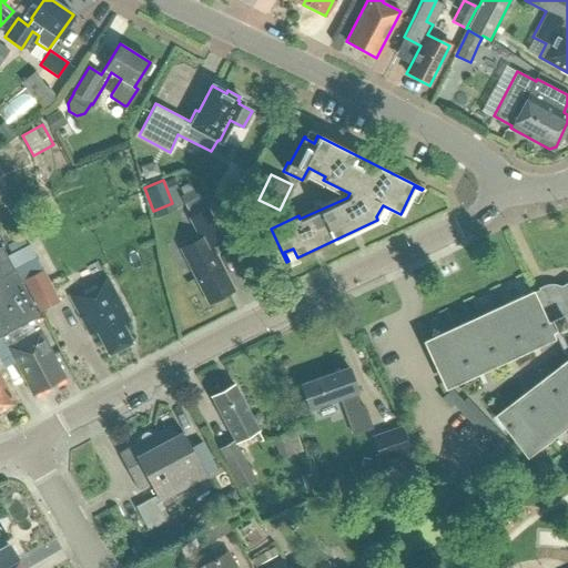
[(188,219),(199,240),(181,250),(209,303),(232,290),(210,247),(224,240),(208,208),(188,219)]
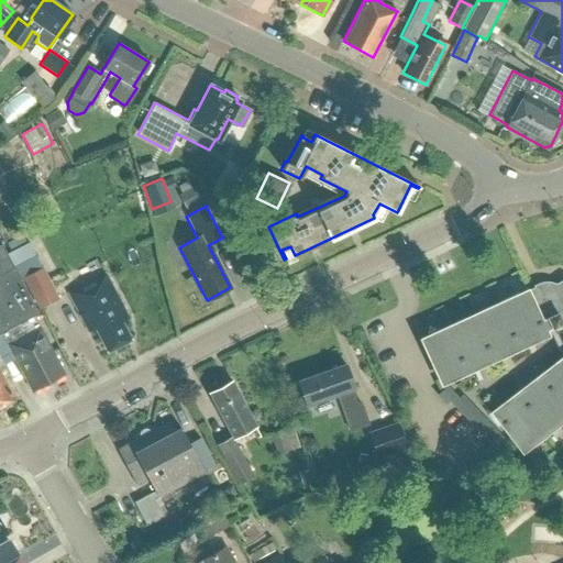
[(64,374),(33,316),(37,313),(1,244),(0,244),(0,357),(10,352),(31,392),(64,374)]
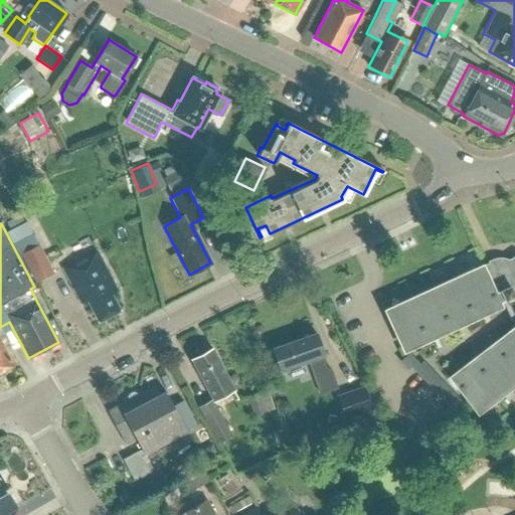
[(39,243),(20,253),(34,281),(53,271),(39,243)]
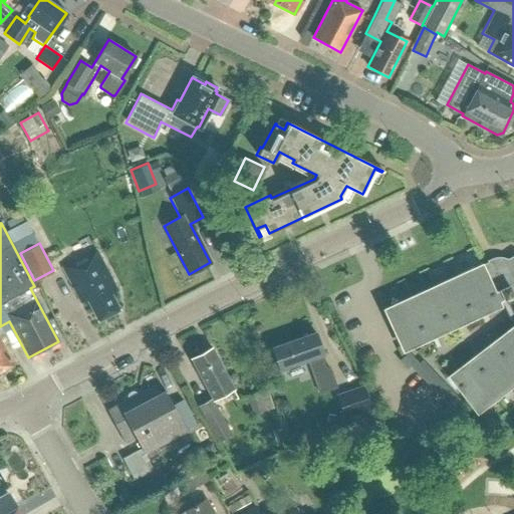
[(117,290),(96,250),(62,268),(81,303),(87,300),(97,321),(119,310),(110,294),(117,290)]
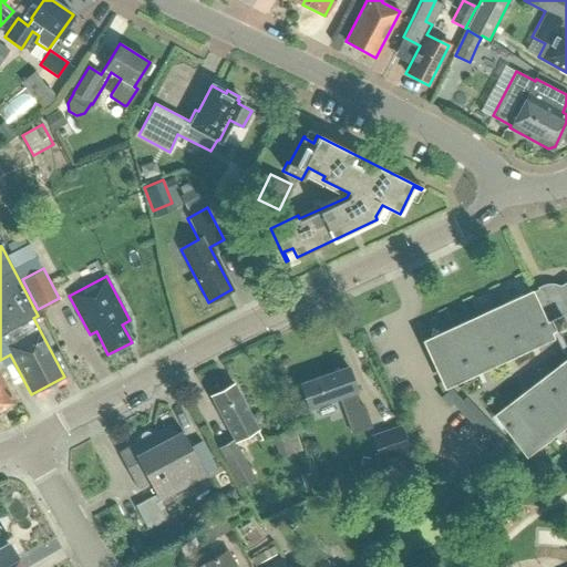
[(529,291),(423,340),(443,381),(566,326),(566,327),(566,364),(498,419),(526,454),(566,423),(566,284),(558,296),(560,301),(557,303),(553,305),(545,287),(531,294),(529,291)]
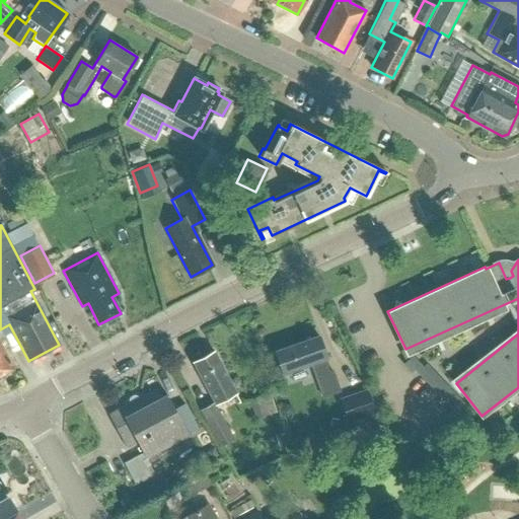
[(274,352),(282,374),(311,364),(322,396),(340,390),(332,371),(328,372),(324,360),(327,359),(319,336),(274,352)]
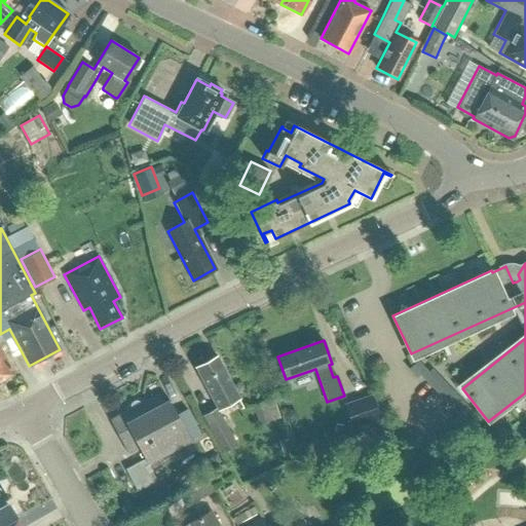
[(0,380),(13,373),(0,347),(0,380)]
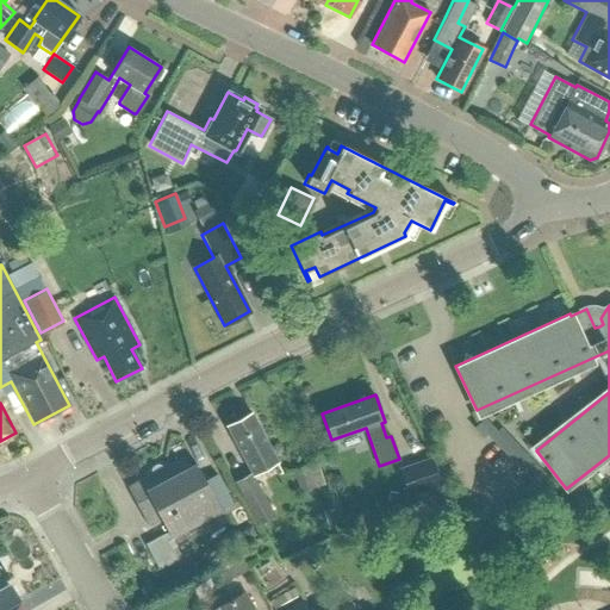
[(504,410),(495,421),(510,435),(520,424),(504,410)]
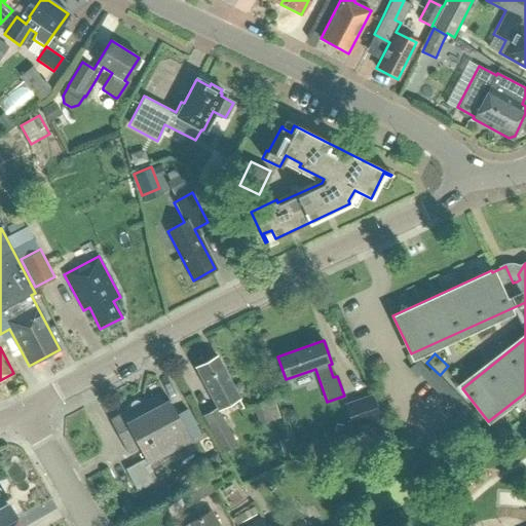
[(237,444),(218,409),(239,398),(217,357),(195,368),(217,407),(202,415),(223,452),(237,444)]
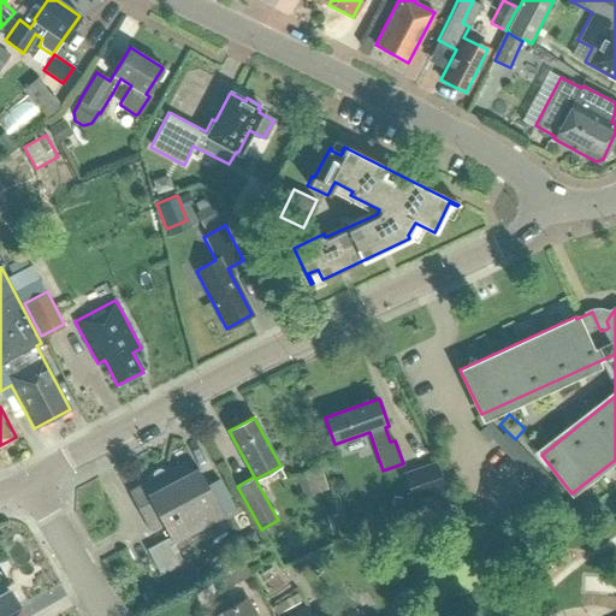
[(160,575),(178,566),(185,561),(176,542),(224,516),(196,467),(190,471),(185,461),(164,473),(161,468),(158,468),(153,471),(152,474),(154,478),(128,492),(149,532),(163,526),(169,538),(147,550),(160,575)]
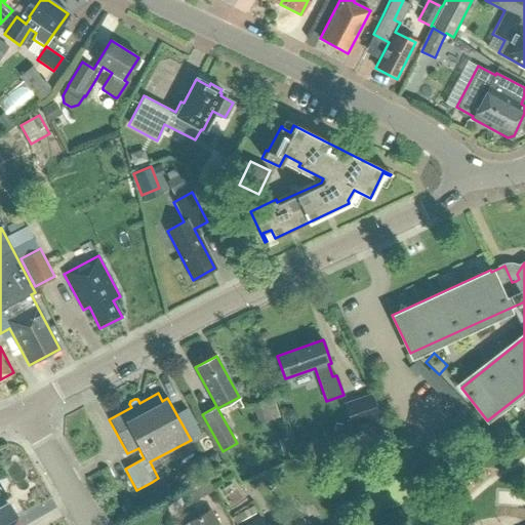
[(370,395),(344,404),(352,427),(378,416),(370,395)]
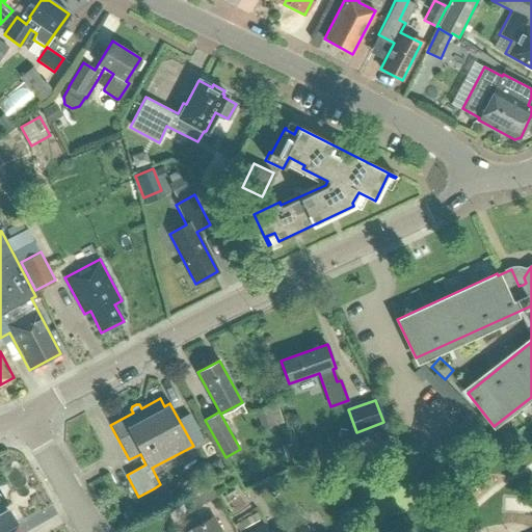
[(283,423),(277,402),(257,407),(262,428),(283,423)]
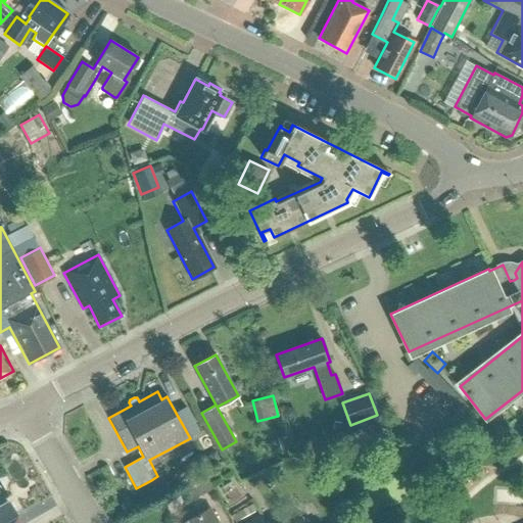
[(0,522),(0,521),(15,513),(6,498),(8,498),(0,483),(0,522)]
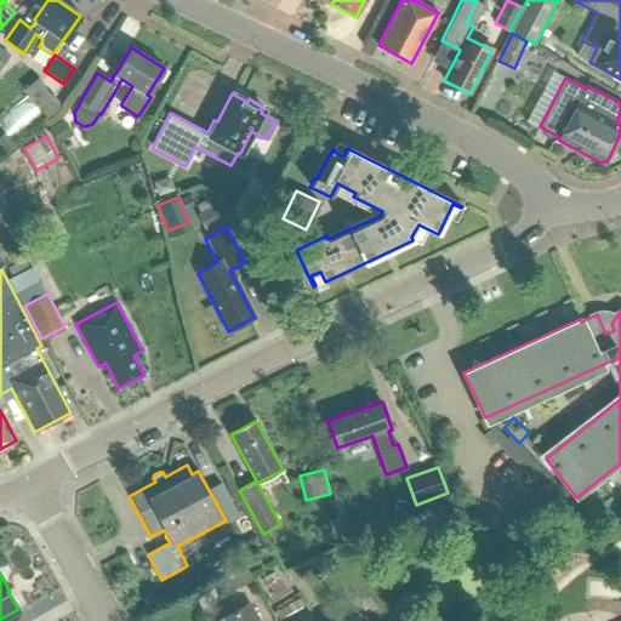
[(278,620),(306,604),(298,593),(272,609),(278,620)]
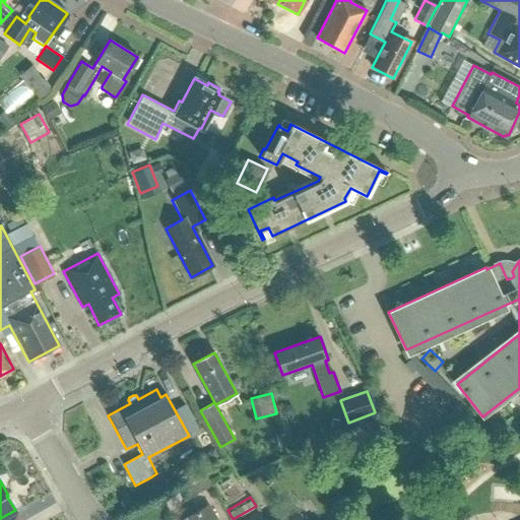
[(216,519),(208,506),(187,518),(188,519),(185,519),(216,519)]
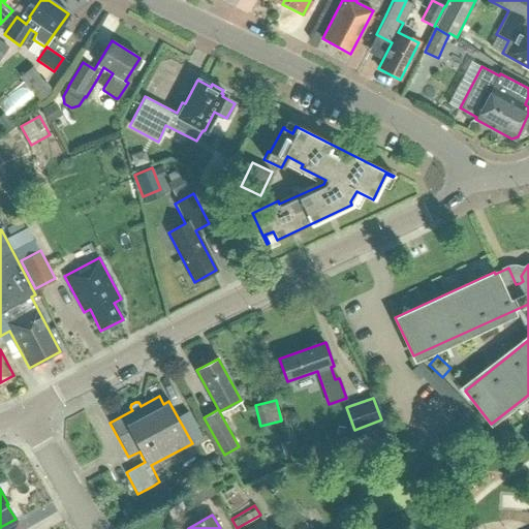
[(268,528),(263,521),(249,528),(306,528),(301,519),(287,527),(285,522),(273,528),(268,528)]
